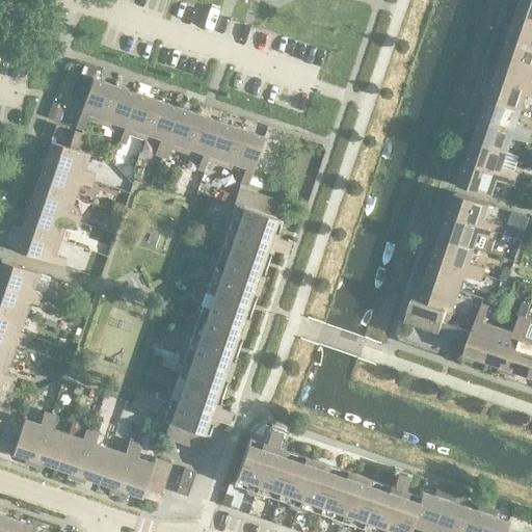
[(531,0),(521,0),(517,12),(531,17),(531,0)]
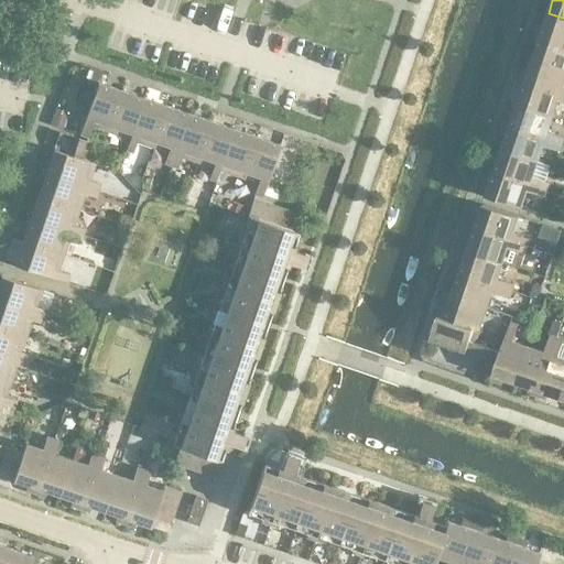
[(563,18),(549,13),(544,26),(538,24),(534,33),(563,43),(563,18)]
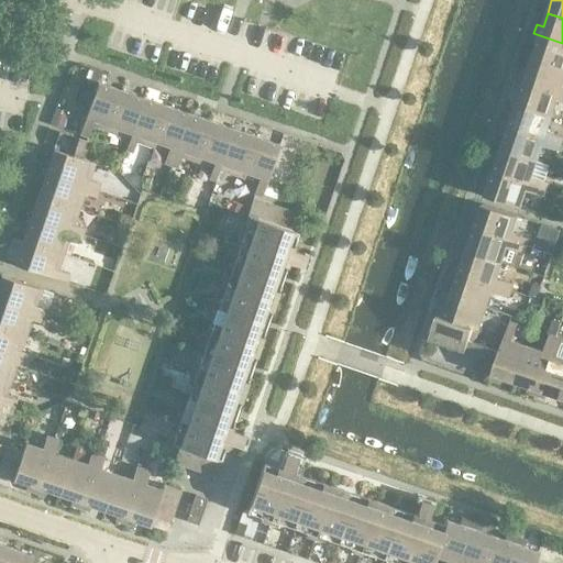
[(562,43),(533,33),(530,42),(537,45),(532,57),(562,67),(562,43)]
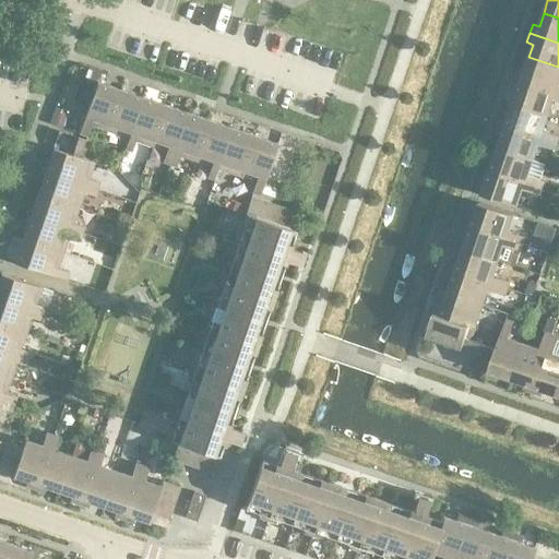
[(558,81),(558,67),(528,57),(524,70),(518,68),(514,78),(558,92),(558,84),(558,85),(558,81)]
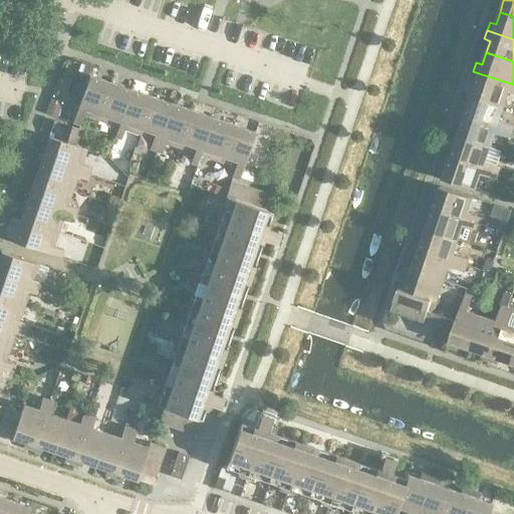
[(77,72),(88,75),(72,123),(79,125),(83,115),(96,120),(109,83),(93,77),(96,68),(80,62),(77,72)]
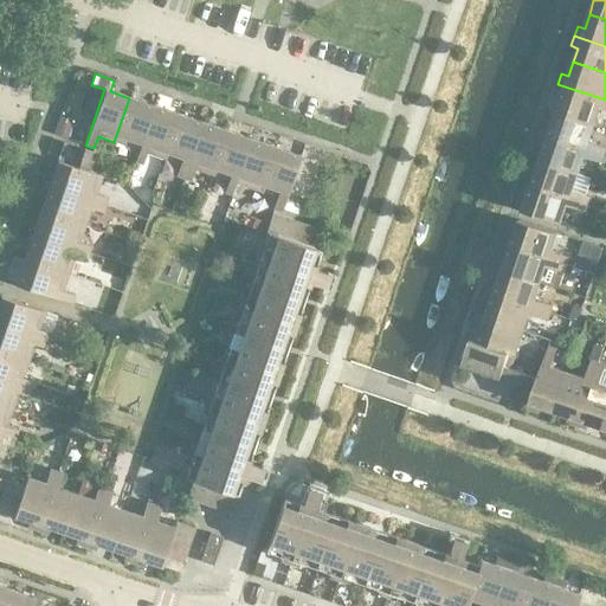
[(605,100),(558,84),(554,94),(561,97),(556,111),(594,123),(600,107),(605,108),(605,100)]
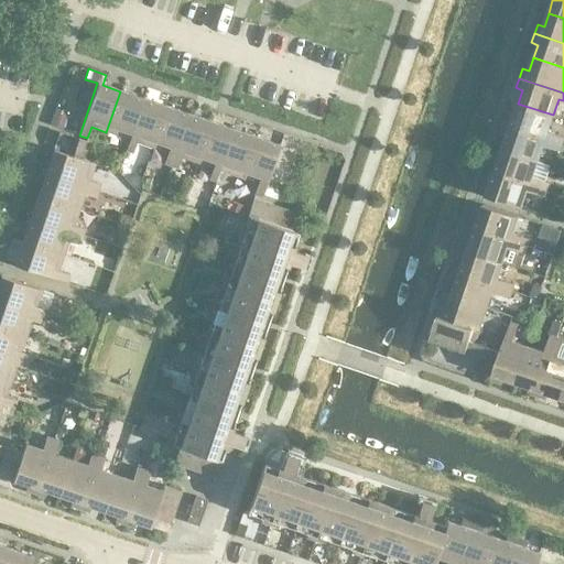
[(143,99),(120,91),(106,132),(129,140),(143,99)]
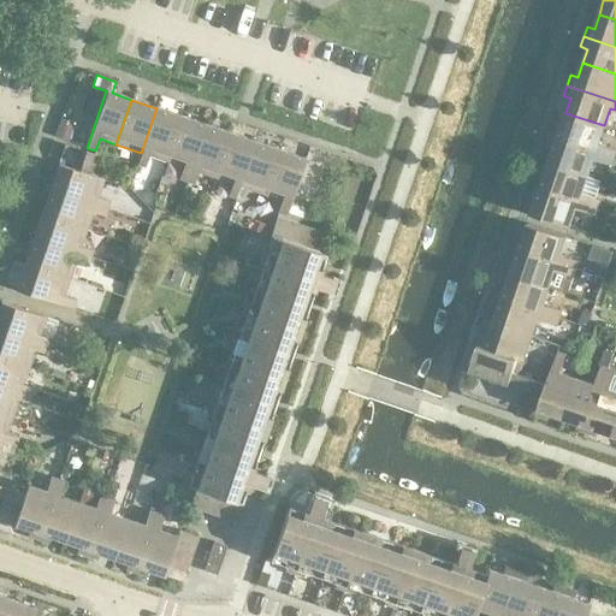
[(181,117),(157,108),(141,153),(137,165),(144,167),(148,155),(166,161),(181,117)]
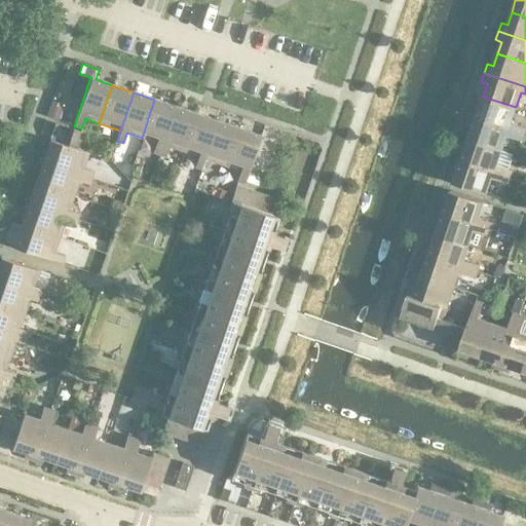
[(516,107),(483,97),(479,109),(472,107),(470,115),(524,134),(525,127),(511,122),(516,107)]
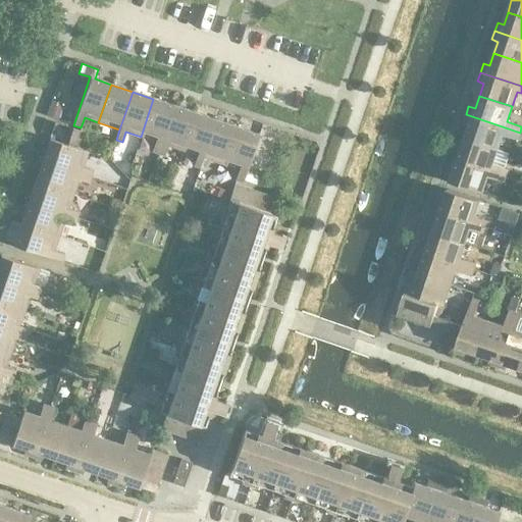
[(174,106),(153,99),(141,137),(155,142),(151,152),(158,154),(174,106)]
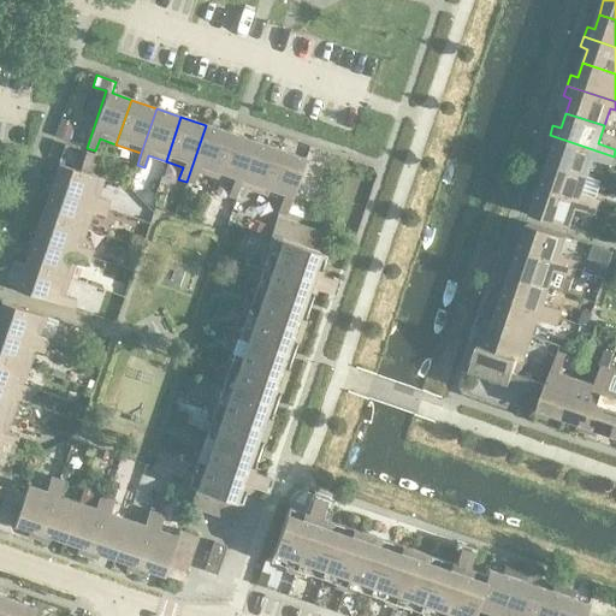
[(59,119),(53,137),(67,142),(73,124),(59,119)]
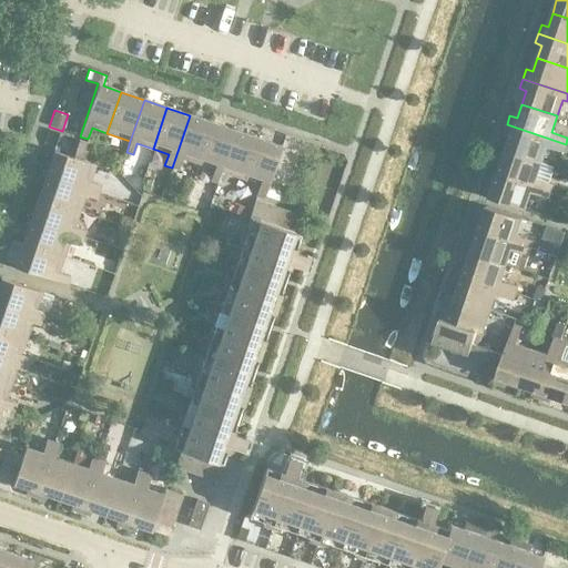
[(212,123),(190,115),(172,168),(179,170),(182,159),(199,164),(212,123)]
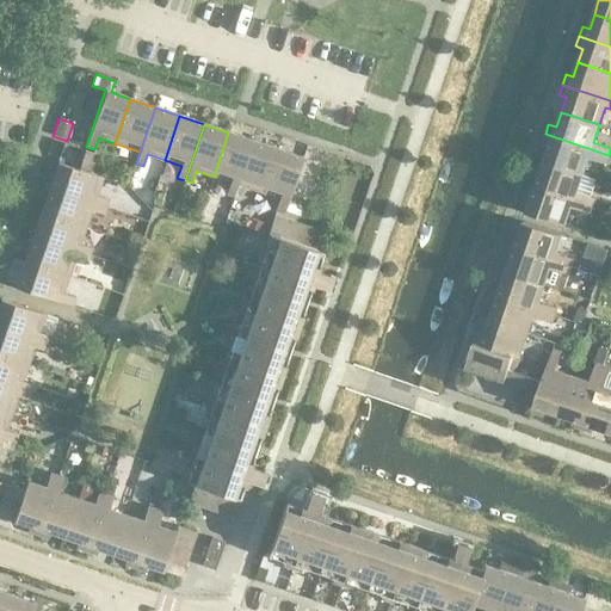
[(253,141),(228,133),(214,177),(230,183),(226,195),(234,197),(238,185),(253,141)]
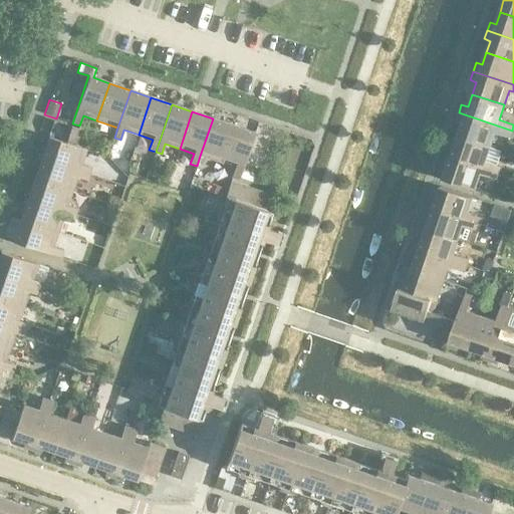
[(512,131),(459,112),(456,121),(462,123),(458,136),(489,147),(494,132),(510,138),(512,131)]
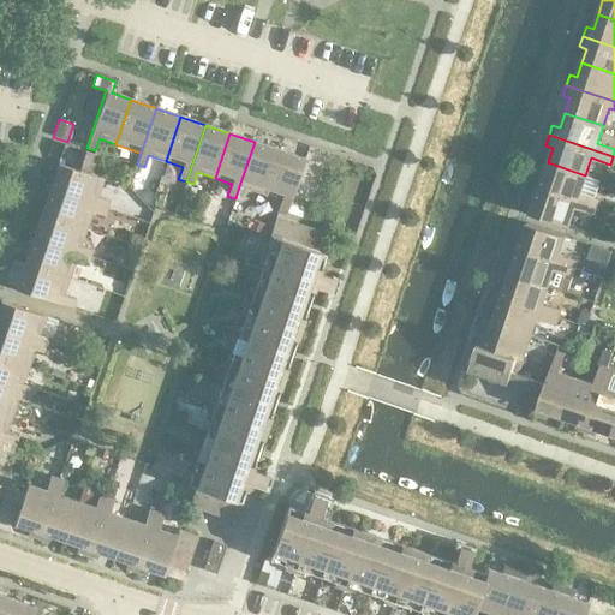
[(279,150),(255,142),(239,186),(264,195),(279,150)]
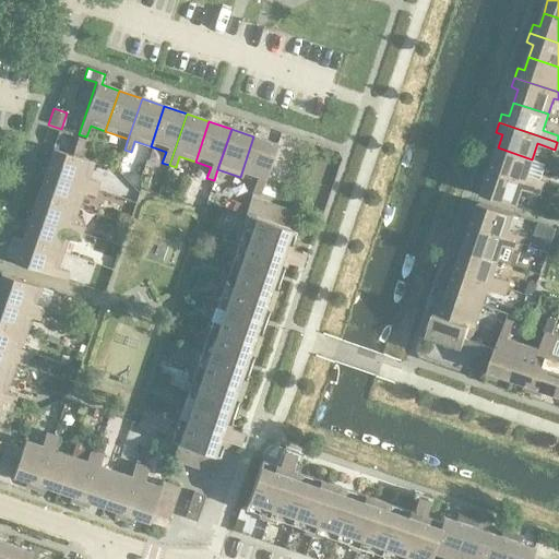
[(276,144),(253,137),(240,177),(256,181),(251,192),(259,195),(276,144)]
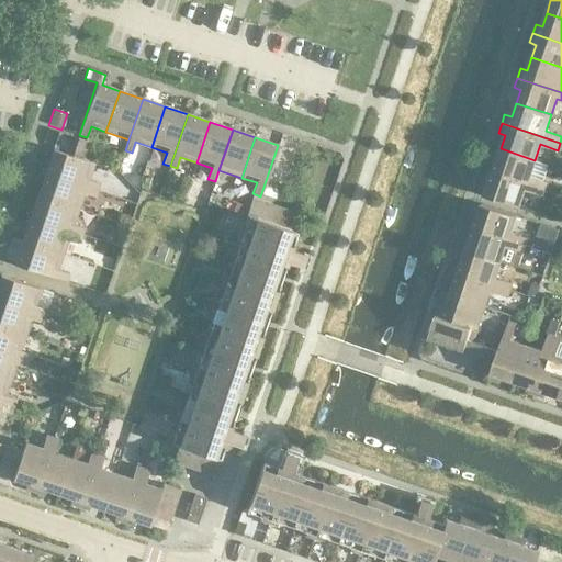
[(77,138),(71,155),(80,158),(86,142),(77,138)]
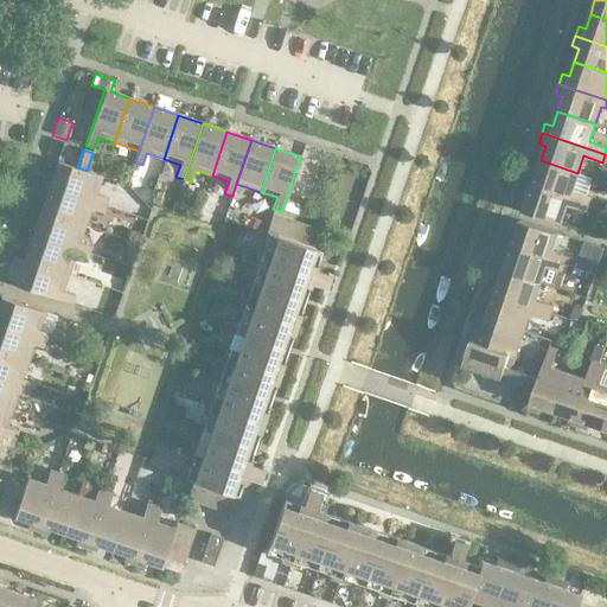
[(57,160),(49,186),(106,205),(108,198),(96,195),(102,176),(87,171),(77,167),(57,160)]
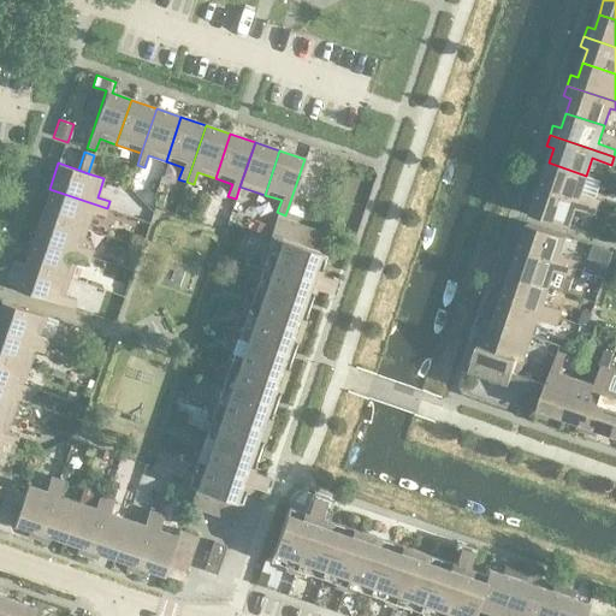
[(586,176),(549,163),(544,177),(537,173),(533,184),(597,207),(599,200),(581,193),(586,176)]
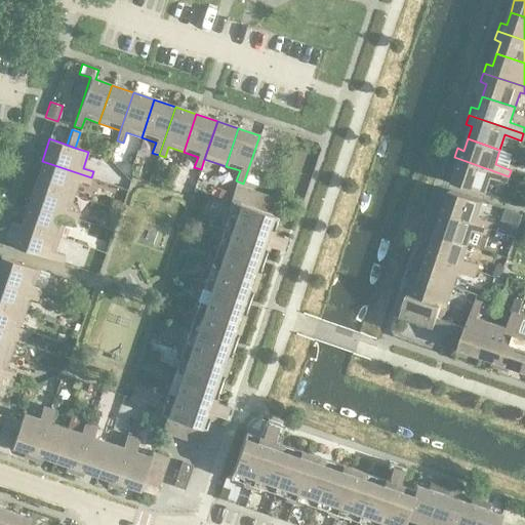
[(509,176),(454,157),(451,166),(457,168),(452,182),(485,193),(490,177),(507,183),(509,176)]
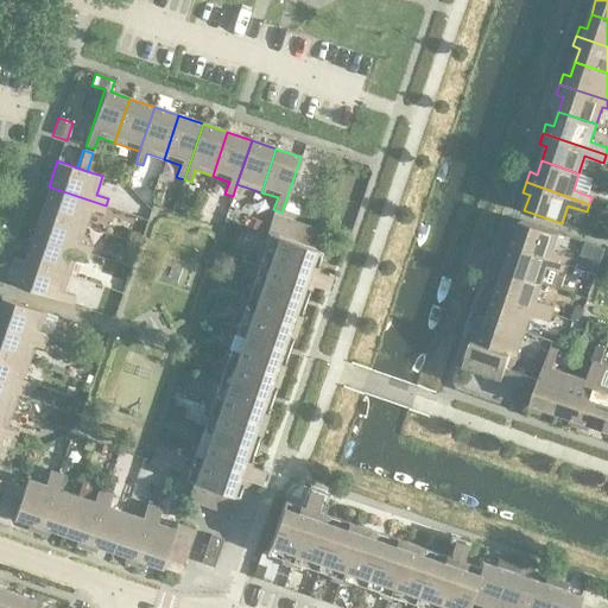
[(106,206),(49,187),(40,211),(86,226),(92,209),(103,213),(106,206)]
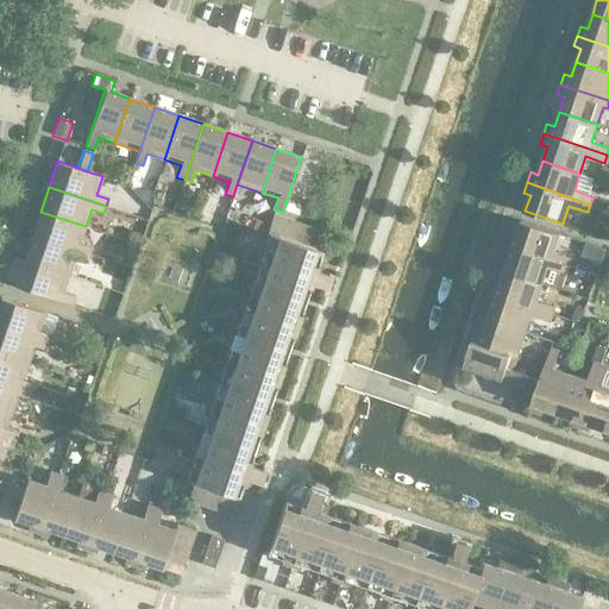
[(86,226),(41,212),(32,236),(88,255),(90,248),(80,244),(86,226)]
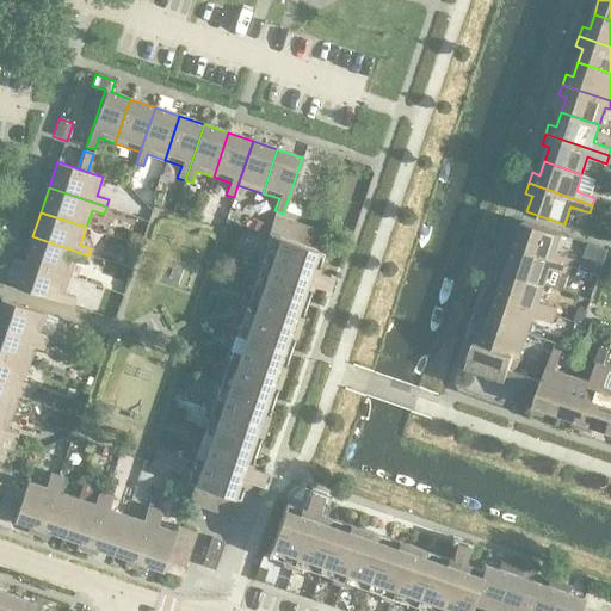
[(267,235),(278,239),(322,254),(329,234),(273,215),(267,235)]
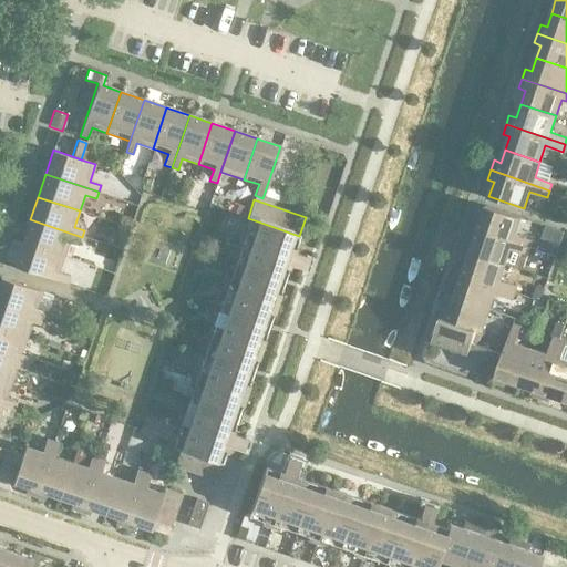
[(527,219),(485,205),(481,219),(474,217),(471,226),(529,247),(533,239),(515,234),(521,218),(526,219),(527,219)]
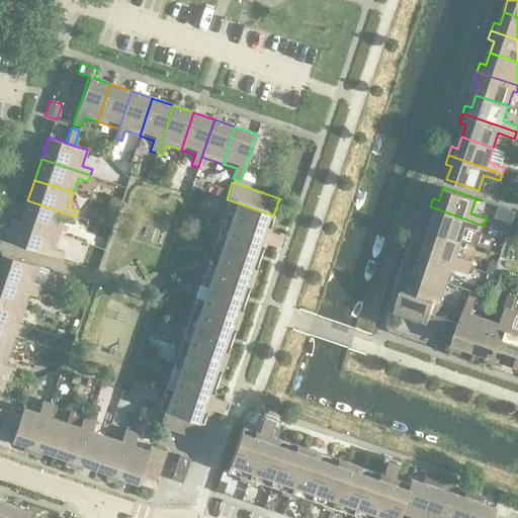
[(75,217),(27,200),(20,222),(59,234),(63,220),(73,223),(75,217)]
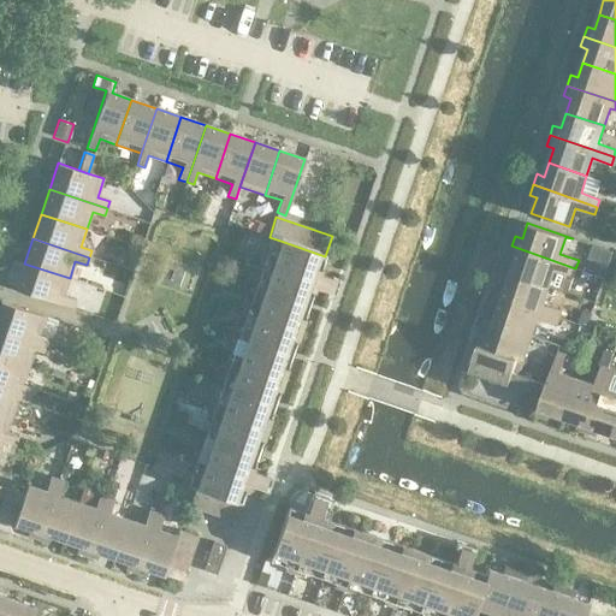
[(325,256),(280,241),(276,256),(262,252),(256,270),(270,273),(259,306),(246,301),(240,319),(253,323),(241,355),(229,351),(225,360),(223,368),(236,373),(225,404),(212,400),(206,418),(218,421),(207,454),(195,449),(189,467),(202,472),(196,487),(241,503),(248,485),(266,491),(271,478),(253,471),(266,428),(283,379),(314,288),(333,294),(338,280),(319,274),(320,270),(325,256)]
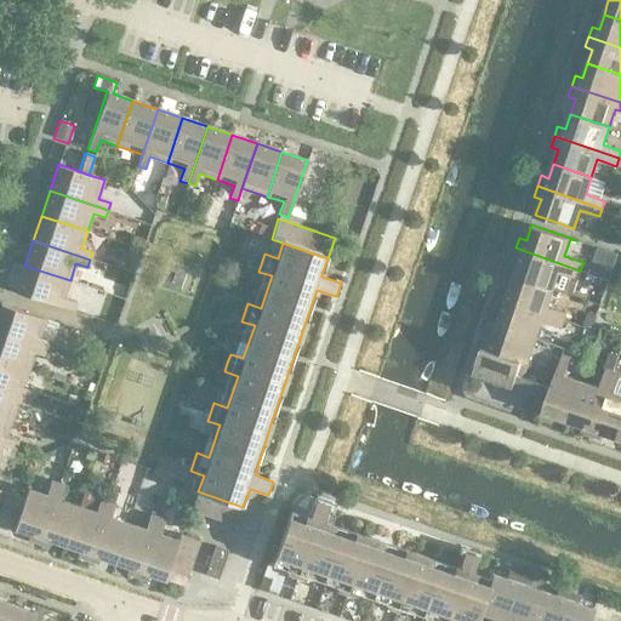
[(580,271),(516,248),(512,258),(519,261),(514,275),(553,289),(559,272),(577,278),(580,271)]
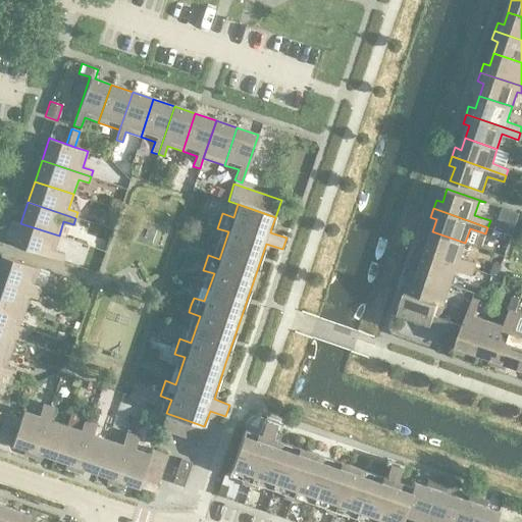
[(511,235),(515,221),(506,218),(502,231),(511,235)]
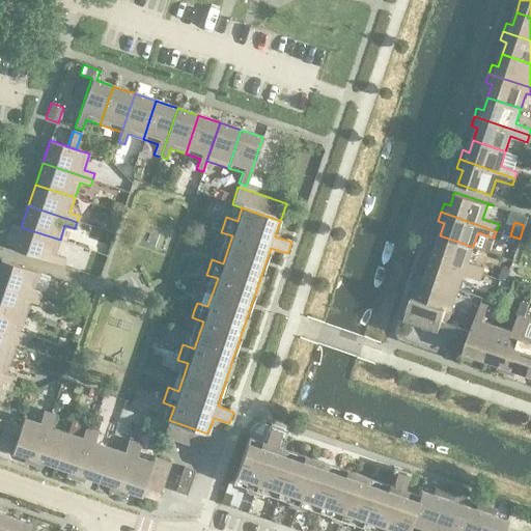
[(60,240),(21,227),(14,249),(62,266),(65,258),(55,255),(60,240)]
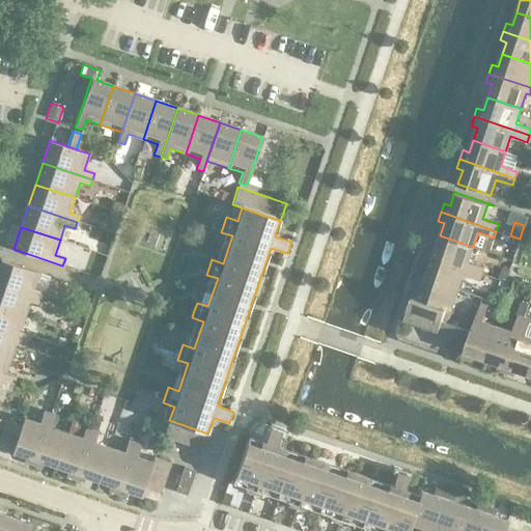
[(473,247),(440,235),(436,248),(429,246),(426,254),(481,273),(484,267),(468,261),(473,247)]
